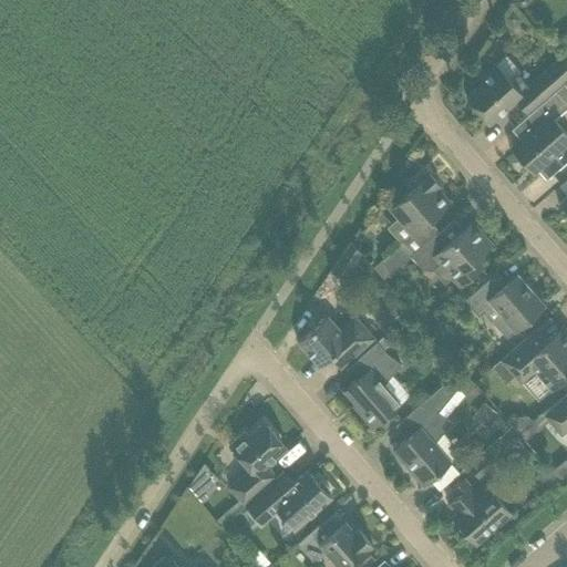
[(513,11),(503,19),(512,30),(522,21),(513,11)]
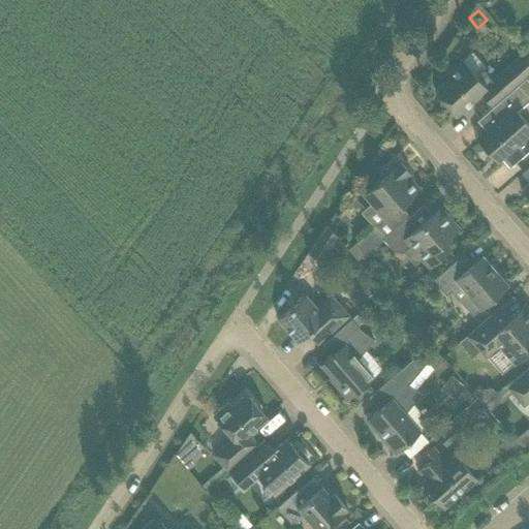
[(480,94),(491,106),(492,106),(518,84),(528,73),(528,61),(522,53),(492,80),(483,68),(485,66),(472,52),(462,60),(461,59),(444,72),(448,78),(434,91),(456,115),(480,94)]
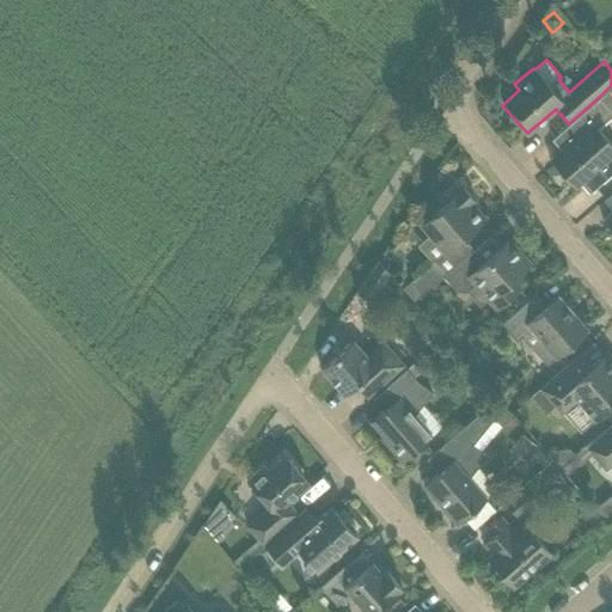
[(569,123),(568,123),(551,139),(560,148),(549,158),(575,188),(580,183),(589,194),(611,172),(611,145),(598,128),(611,115),(611,112),(599,97),(569,123)]
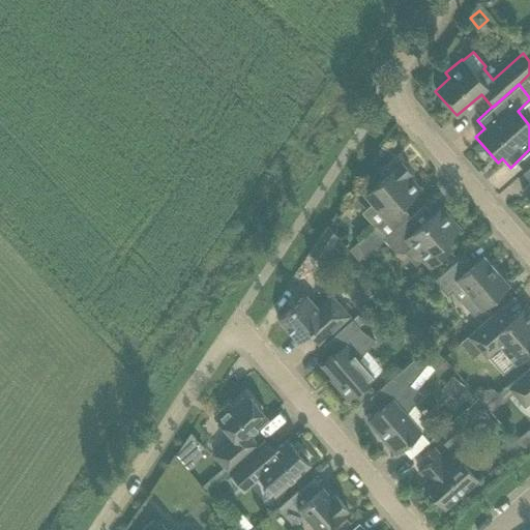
[(381,174),(384,176),(362,195),(376,210),(385,219),(405,202),(420,188),(409,176),(411,174),(398,158),(381,174)]
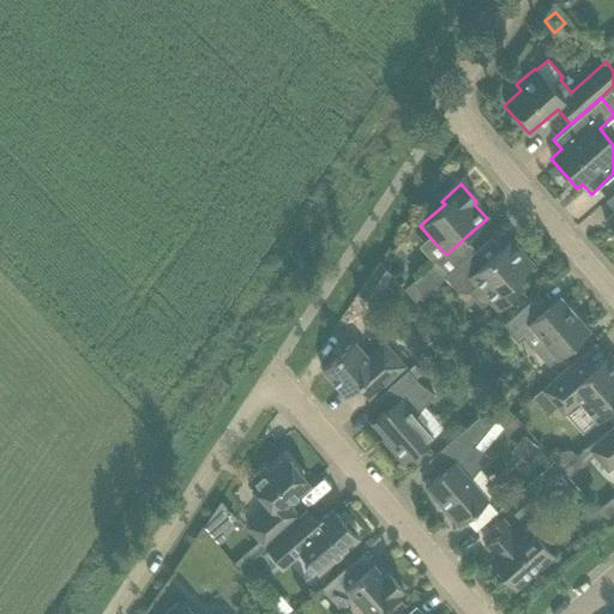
[(446,275),(445,277),(458,292),(468,293),(476,284),(498,308),(521,288),(513,280),(531,264),(510,240),(487,260),(485,259),(481,263),(473,252),(446,275)]
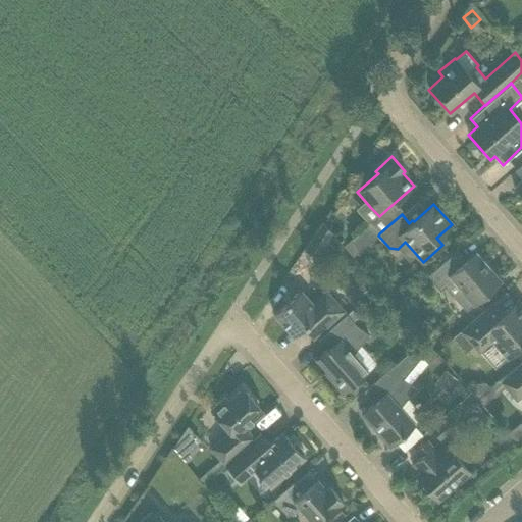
[(304,249),(315,257),(331,232),(322,221),(304,249)]
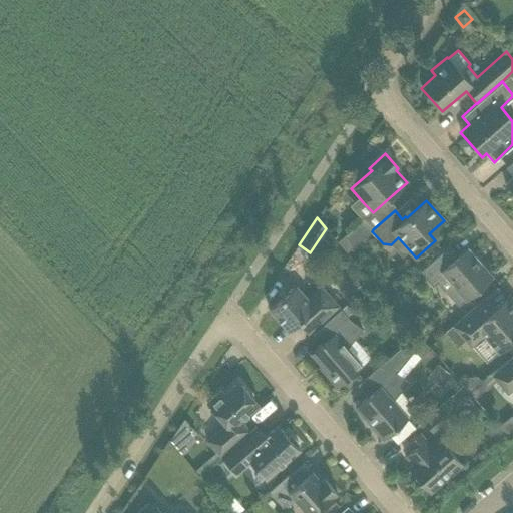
[(353,247),(372,231),(373,229),(364,218),(344,236),(353,247)]
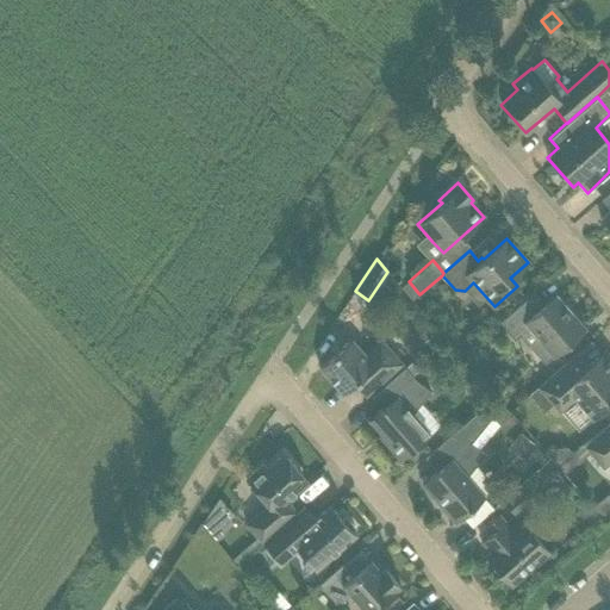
[(528,327),(553,356),(567,343),(585,328),(555,294),(545,304),(534,291),(516,306),(498,322),(514,340),(528,327)]
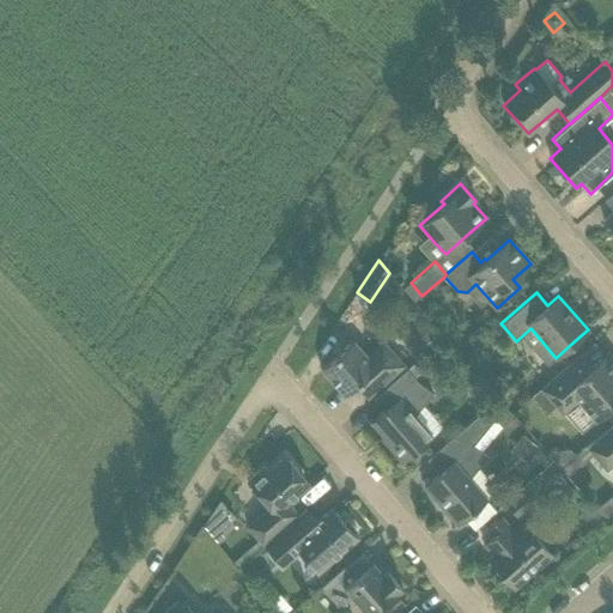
[(434,326),(406,350),(416,362),(416,360),(443,337),(434,326)]
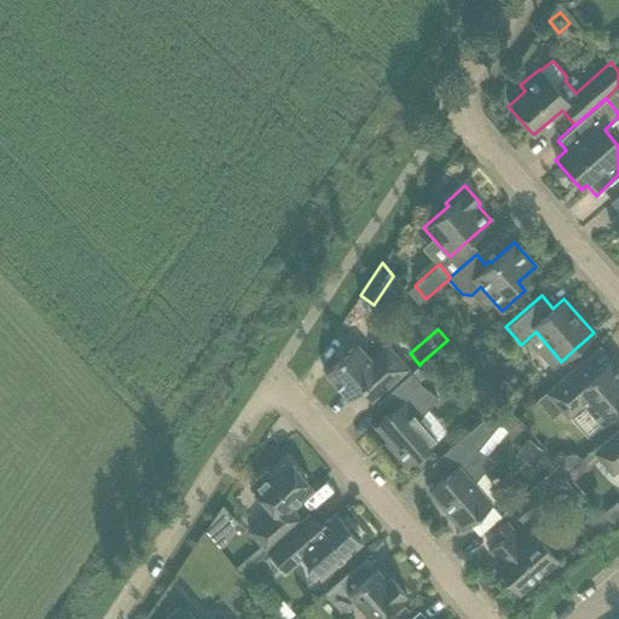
[(324,372),(347,399),(359,389),(370,401),(388,386),(408,369),(401,363),(386,345),(369,359),(356,343),(324,372)]
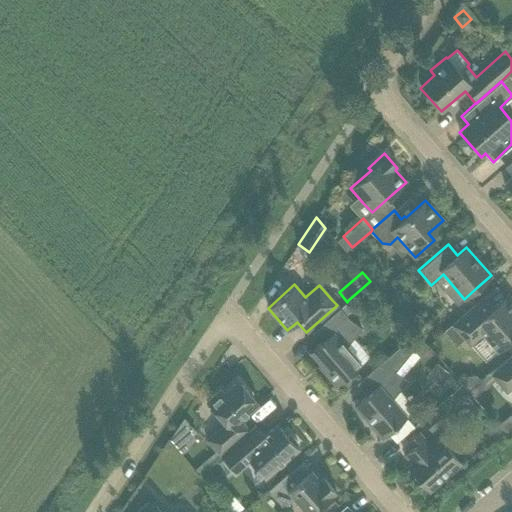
[(511,299),(507,294),(494,306),(485,295),(451,324),(464,339),(477,328),(497,351),(511,337),(511,299)]
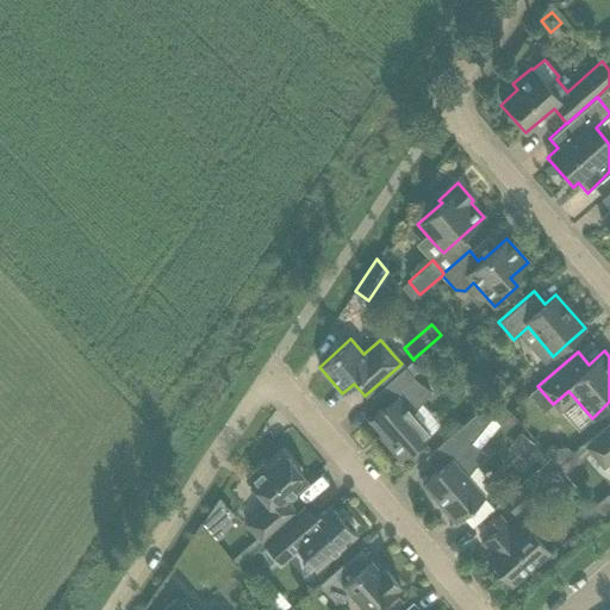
[(414,360),(404,367),(411,374),(421,366),(414,359),(414,360)]
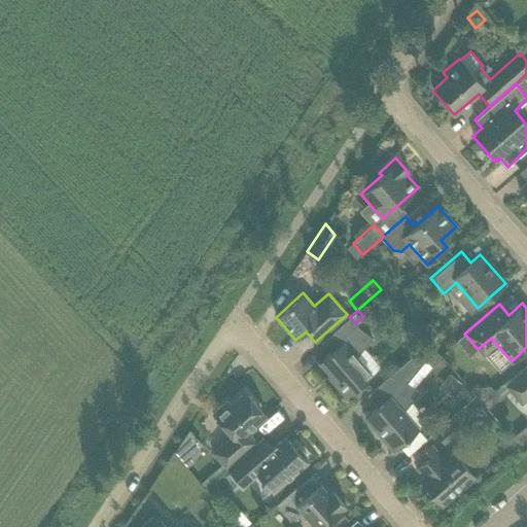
[(319,362),(336,381),(334,383),(346,397),(371,375),(356,357),(372,338),(358,327),(355,323),(349,317),(337,328),(321,342),(330,352),(319,362)]
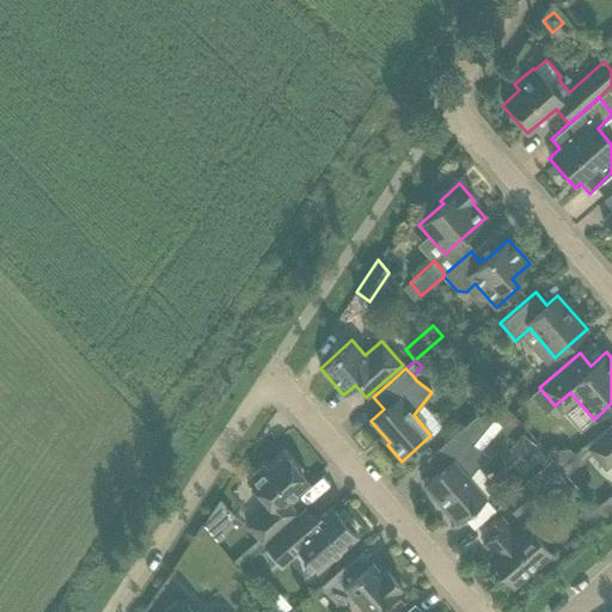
[(423,485),(457,524),(485,499),(469,478),(487,453),(472,444),(494,416),(502,423),(512,412),(499,397),(459,429),(426,458),(438,472),(423,485)]
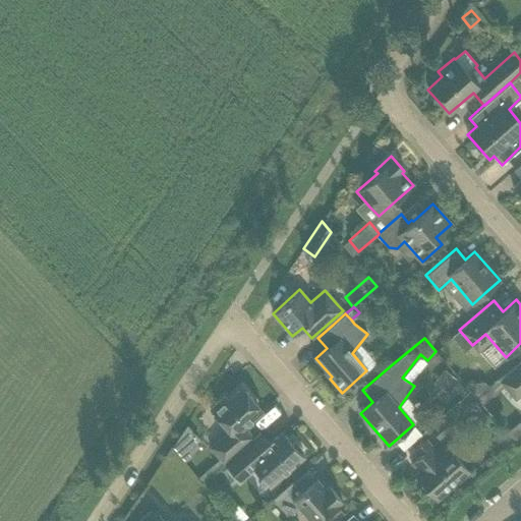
[(520,359),(500,379),(516,397),(520,392),(520,359)]
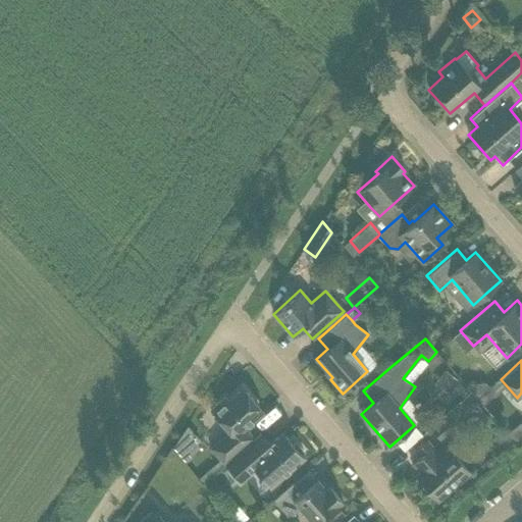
[(470,383),(466,386),(477,400),(490,388),(485,382),(470,383)]
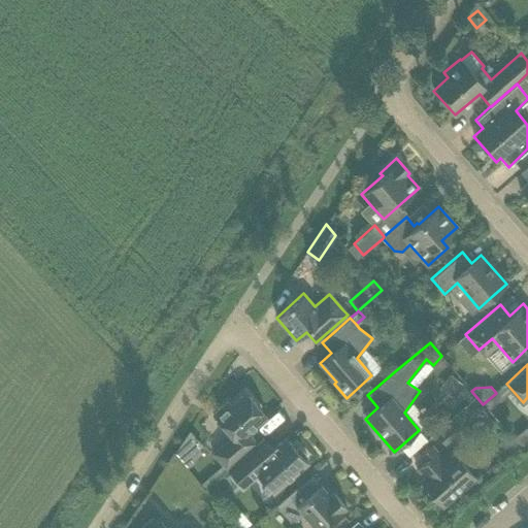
[(227,401),(212,414),(231,436),(212,453),(227,469),(253,447),(253,448),(257,443),(256,442),(246,432),(266,416),(245,392),(230,404),(227,401)]
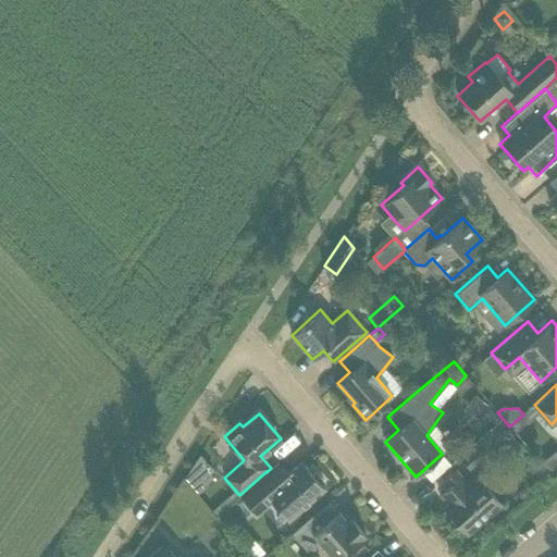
[(531,434),(533,424),(523,413),(523,415),(509,426),(523,441),(531,434)]
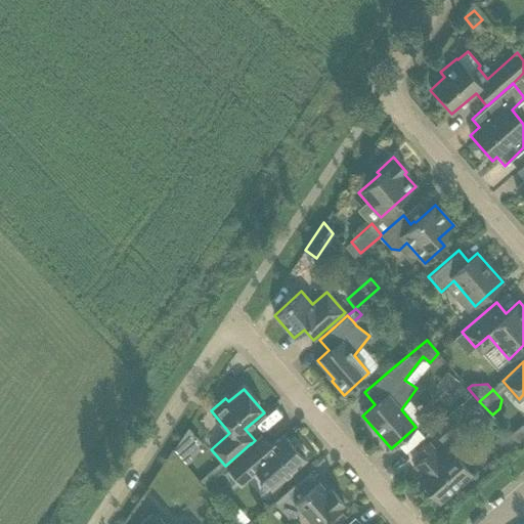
[(473,397),(465,404),(469,410),(474,410),(480,405),(473,397)]
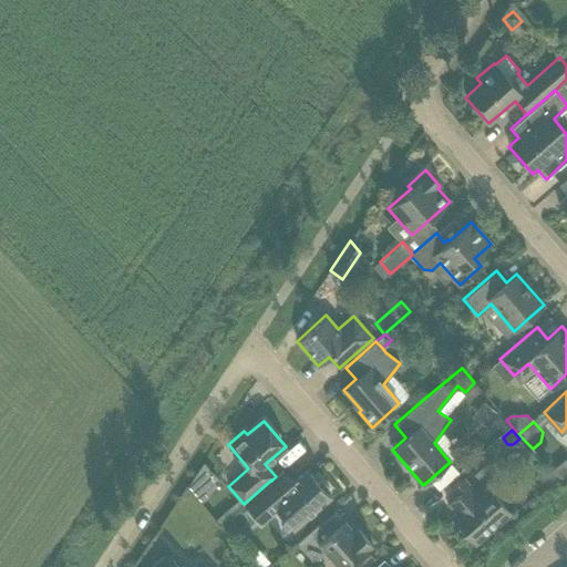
[(466,464),(478,477),(493,465),(481,452),(466,464)]
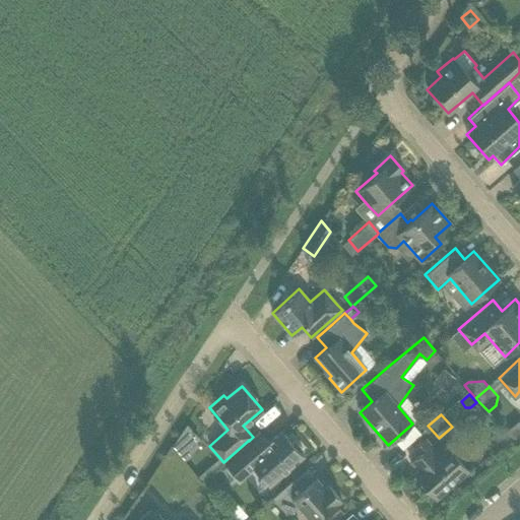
[(249,440),(223,462),(239,480),(254,467),(268,484),(302,455),(299,452),(302,449),(295,441),(291,443),(281,431),(268,442),(259,431),(252,436),(253,437),(249,441),(249,440)]
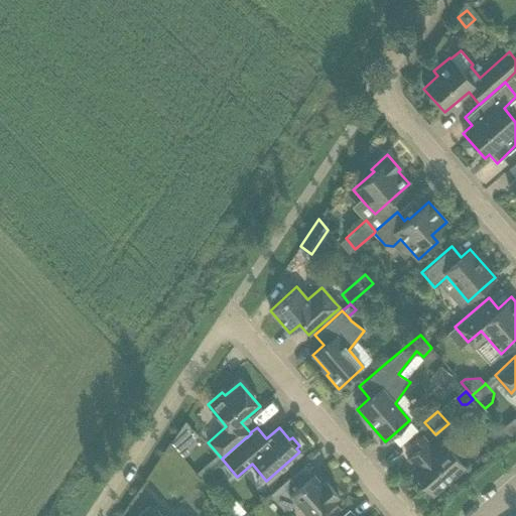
[(414,466),(410,470),(431,495),(465,466),(447,446),(440,438),(433,445),(422,433),(410,444),(415,450),(407,458),(414,466)]
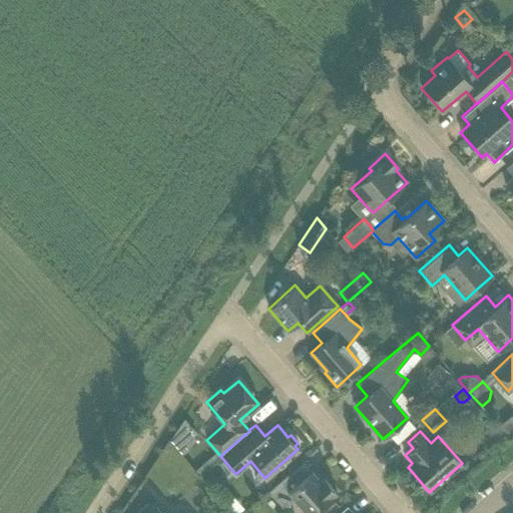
[(172,434),(168,441),(180,454),(186,449),(172,434)]
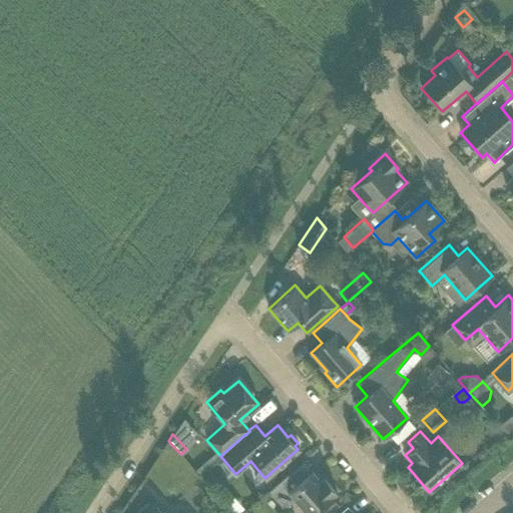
[(479,449),(479,452),(481,455),(484,455),(487,453),(487,449),(485,447),(481,447),(479,449)]
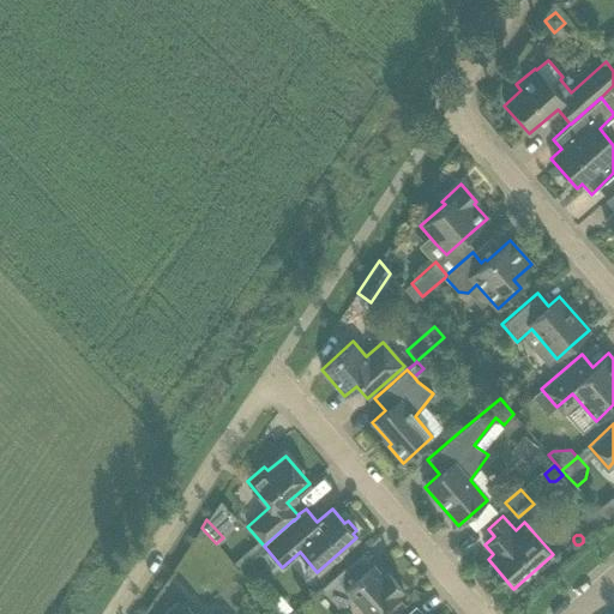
[(398,594),(403,590),(387,572),(384,576),(373,564),(354,581),(343,569),(321,588),(339,609),(351,599),(365,613),(375,613),(399,594),(398,594)]
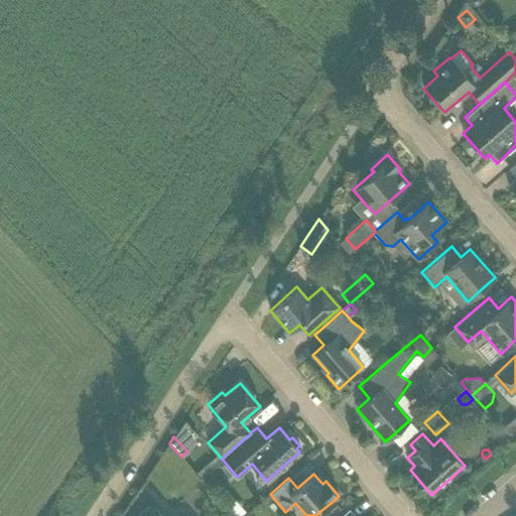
[(187,515),(185,515),(162,515),(152,503),(137,515),(187,515)]
